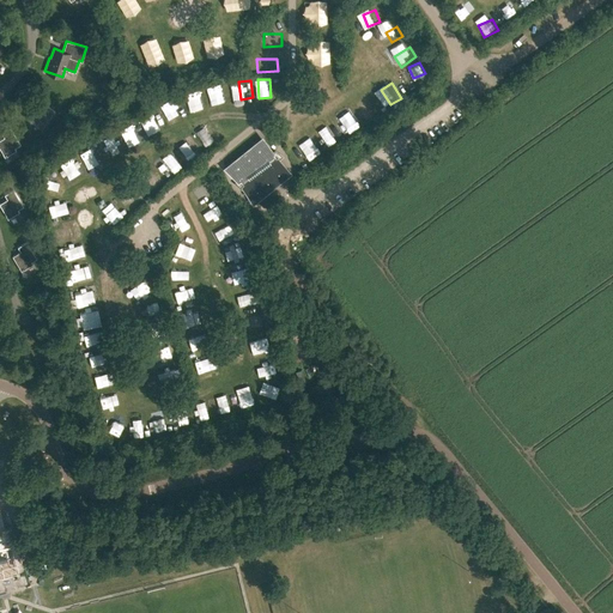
[(194,113),(205,109),(200,93),(189,96),(194,113)]
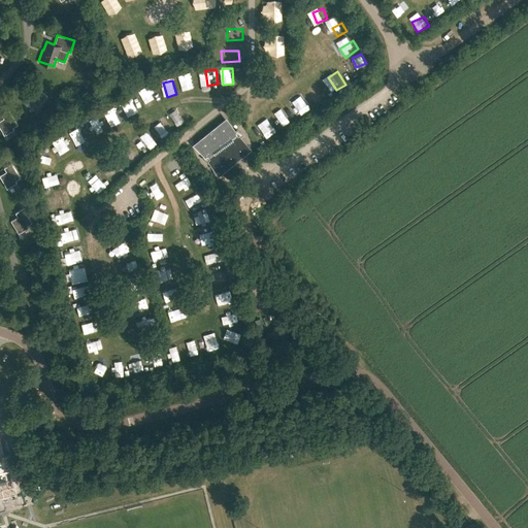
[(316,102),(325,99),(320,85),(310,89),(316,102)]
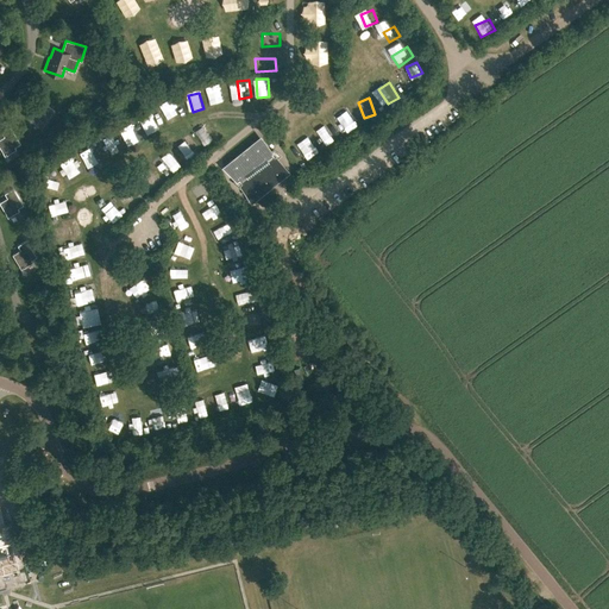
[(168,106),(177,121),(186,115),(176,101),(168,106)]
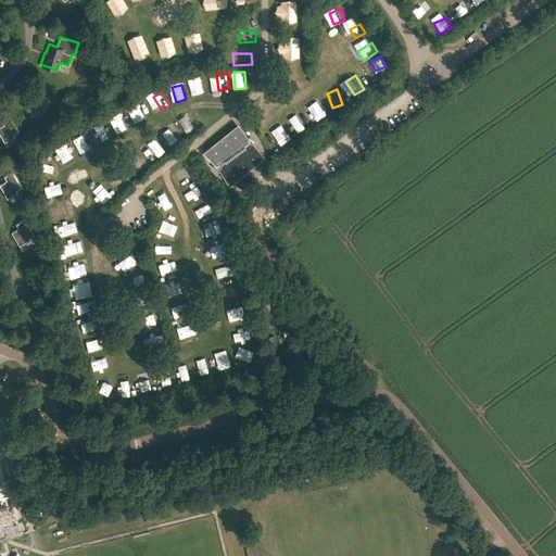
[(23,105),(38,117),(50,101),(40,93),(36,99),(30,96),(23,105)]
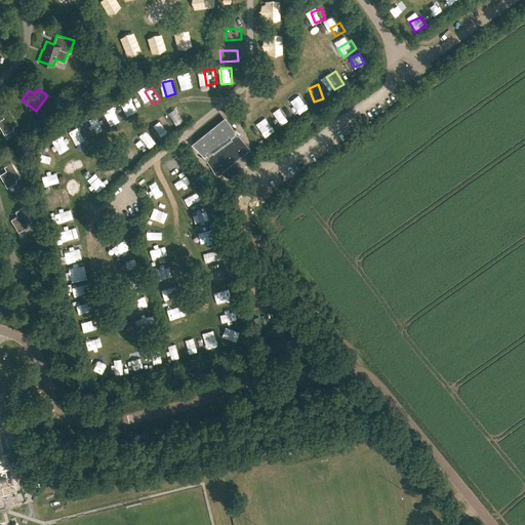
[(127,101),(133,113),(140,110),(134,96),(127,101)]
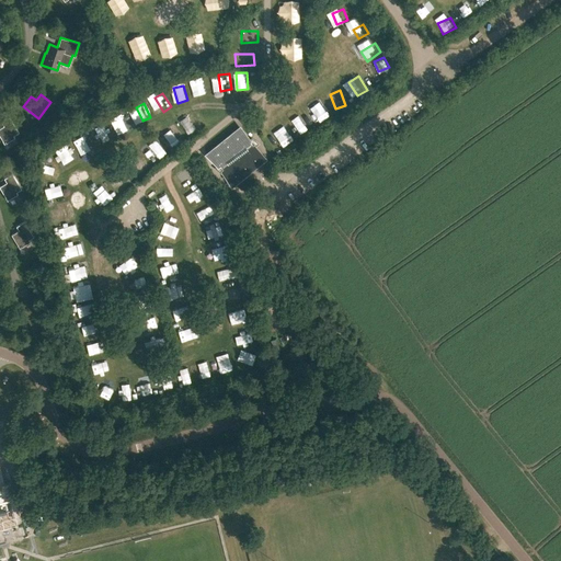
[(327,117),(322,107),(320,110),(317,103),(307,107),(316,124),(327,117)]
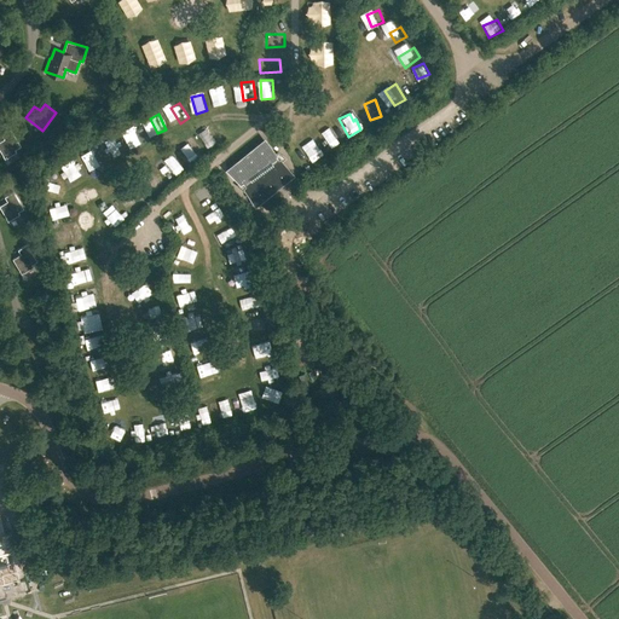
[(336,123),(324,129),(331,146),(343,140),(336,123)]
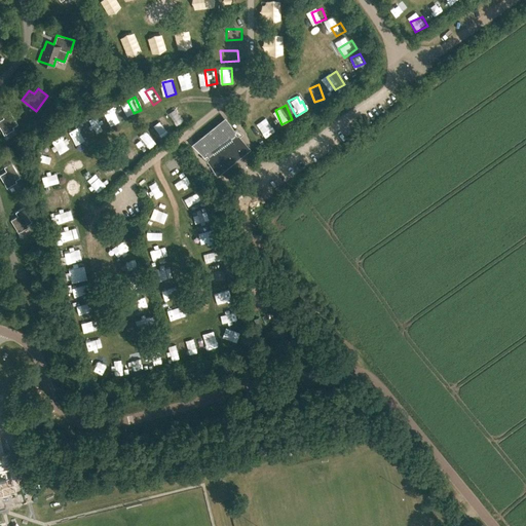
[(111,110),(116,126),(125,123),(120,107),(111,110)]
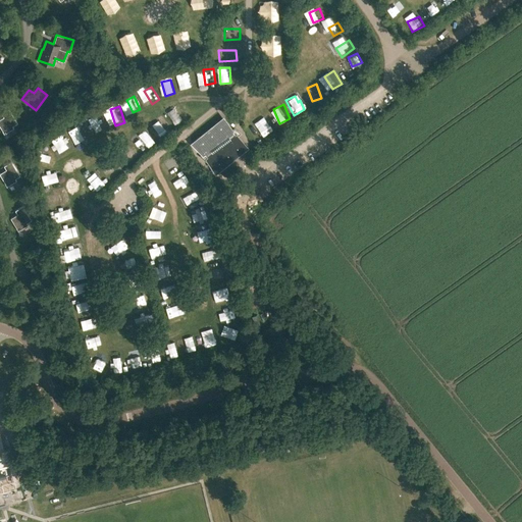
[(0,118),(0,126),(4,134),(6,132),(13,127),(12,125),(17,122),(8,108),(1,113),(3,116),(0,118)]
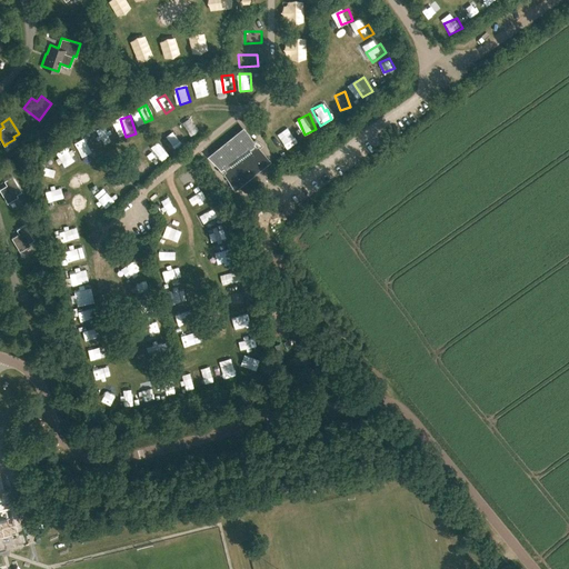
[(109,128),(99,131),(106,147),(115,142),(109,128)]
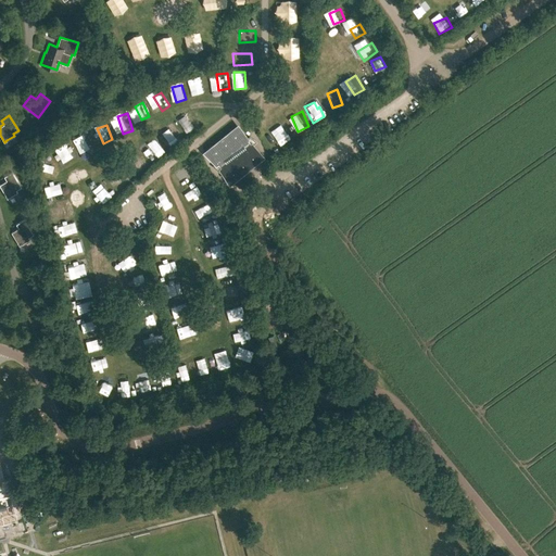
[(202,153),(214,165),(212,167),(218,173),(219,172),(229,187),(264,159),(253,146),(256,142),(250,137),(248,139),(238,125),(202,153)]
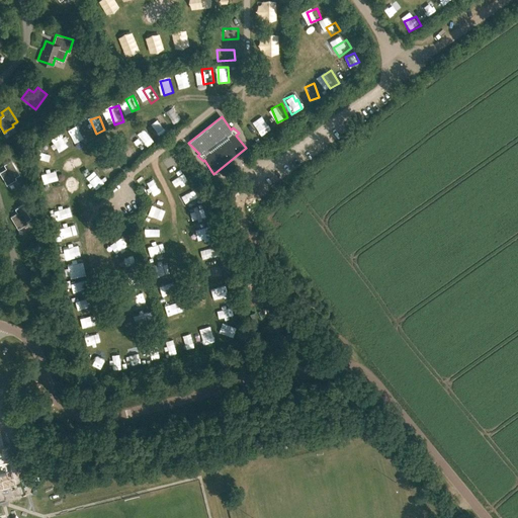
[(255,123),(262,136),(272,130),(266,117),(255,123)]
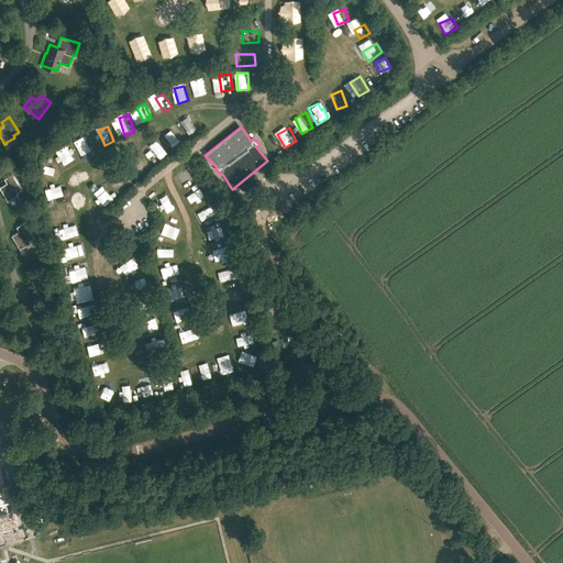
[(170,148),(181,145),(179,134),(167,136),(170,148)]
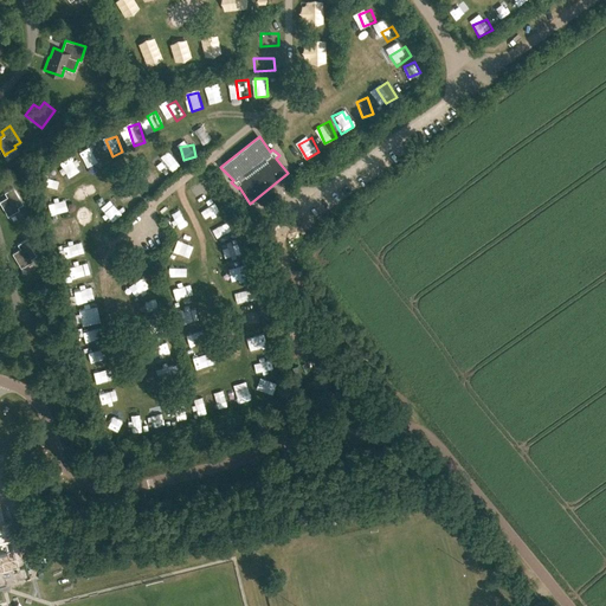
[(92,168),(104,163),(96,146),(84,150),(92,168)]
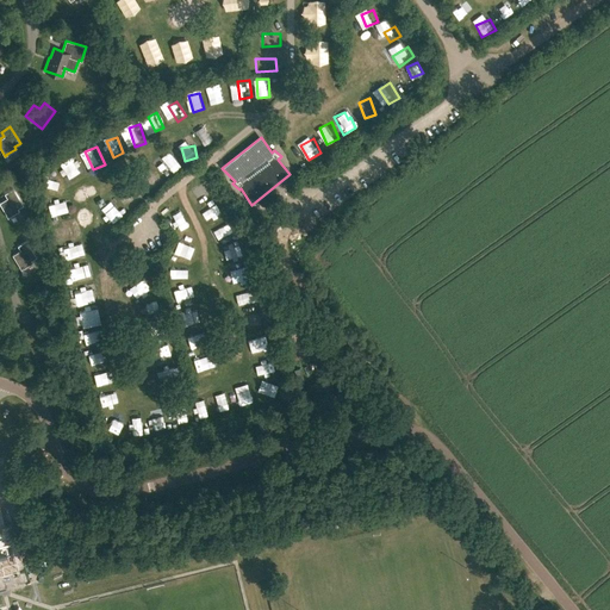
[(63,166),(72,182),(85,175),(75,160),(63,166)]
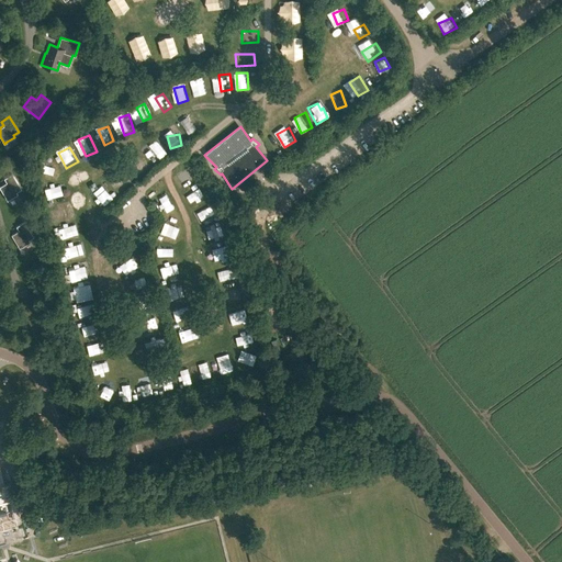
[(134,161),(143,173),(152,167),(143,155),(134,161)]
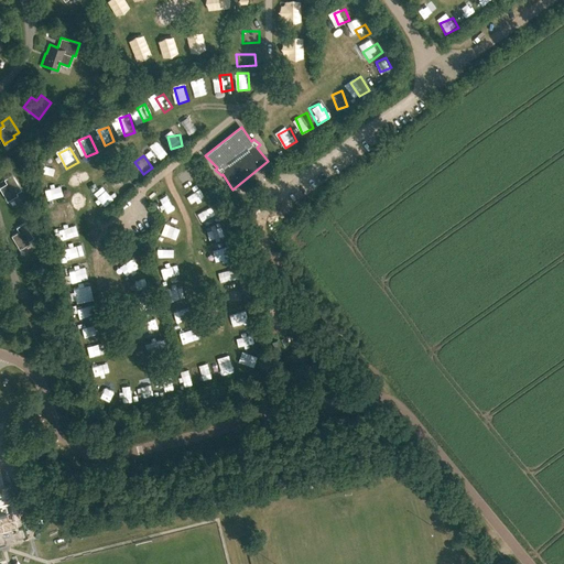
[(47,177),(58,182),(63,169),(52,165),(47,177)]
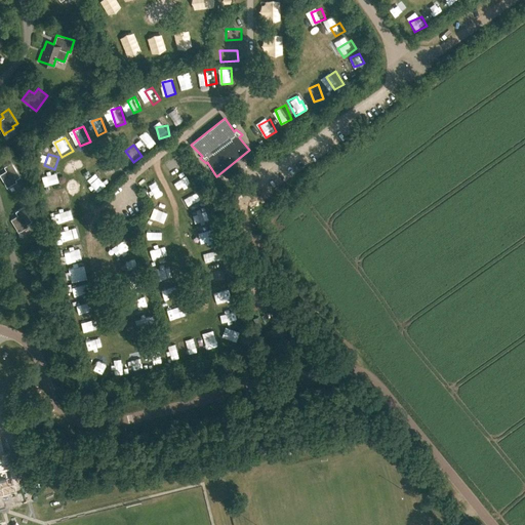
[(4,166),(6,170),(0,173),(0,175),(6,187),(16,182),(14,179),(19,176),(11,162),(4,166)]
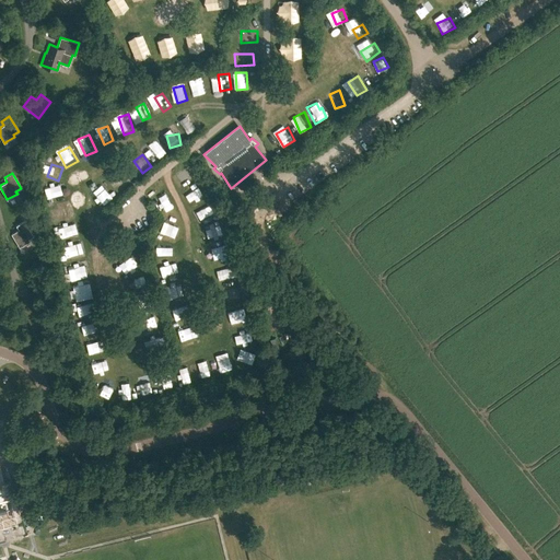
[(121,193),(130,185),(124,176),(115,183),(121,193)]
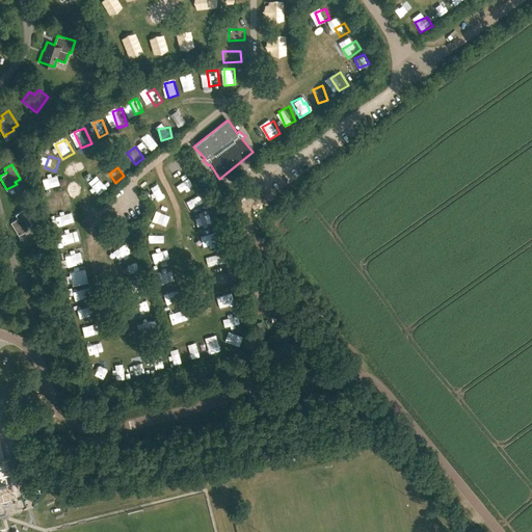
[(102,191),(111,186),(106,177),(97,182),(102,191)]
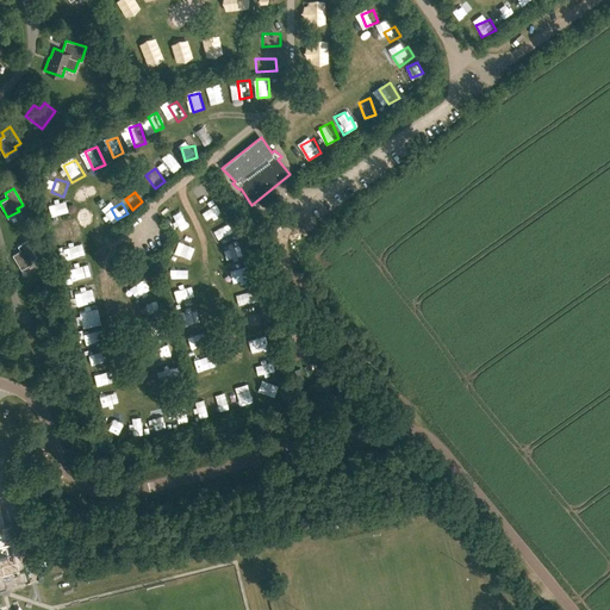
[(213,218),(224,215),(221,204),(210,207),(213,218)]
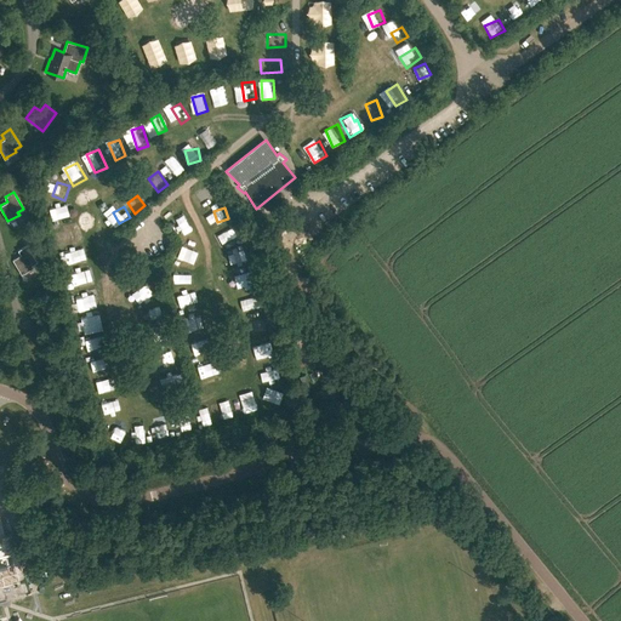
[(57,232),(61,243),(73,239),(69,228),(57,232)]
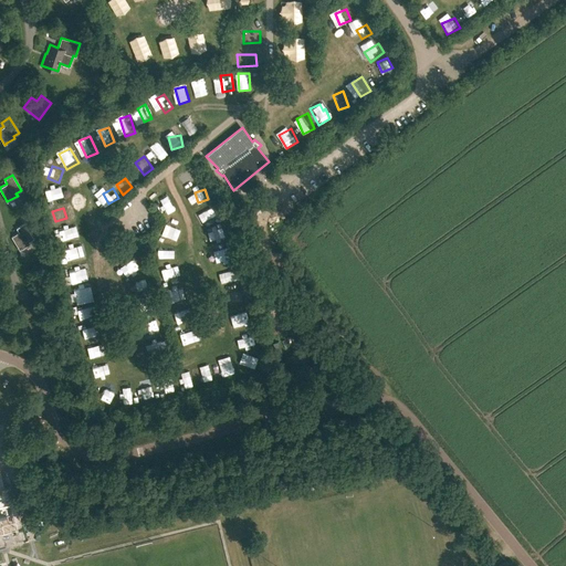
[(11,236),(20,250),(30,243),(29,241),(33,238),(24,222),(16,228),(19,231),(11,236)]
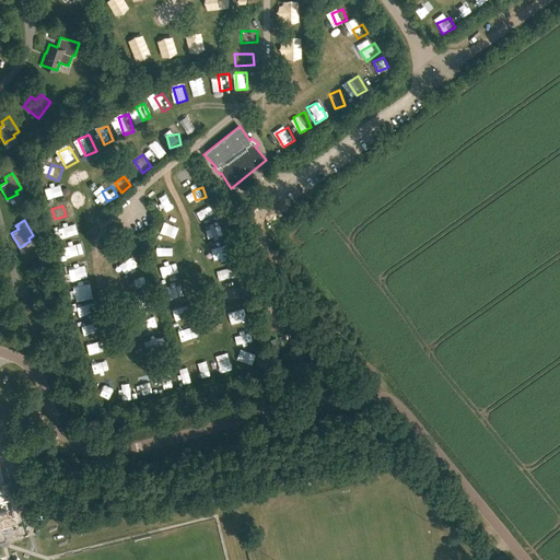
[(163,233),(178,238),(182,230),(166,224),(163,233)]
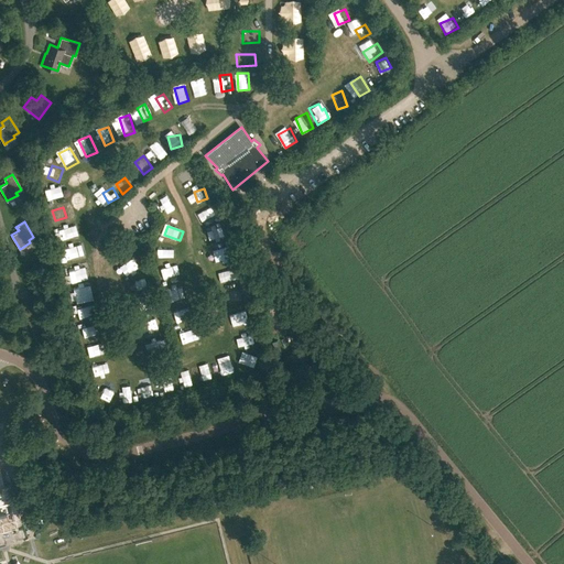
[(209,230),(212,241),(227,238),(225,227),(209,230)]
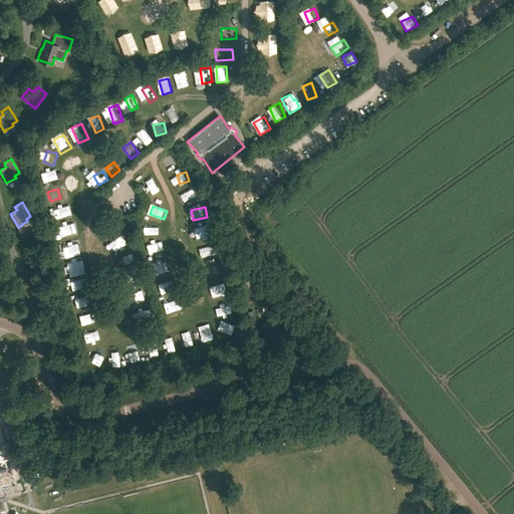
[(208,225),(199,229),(204,239),(213,235),(208,225)]
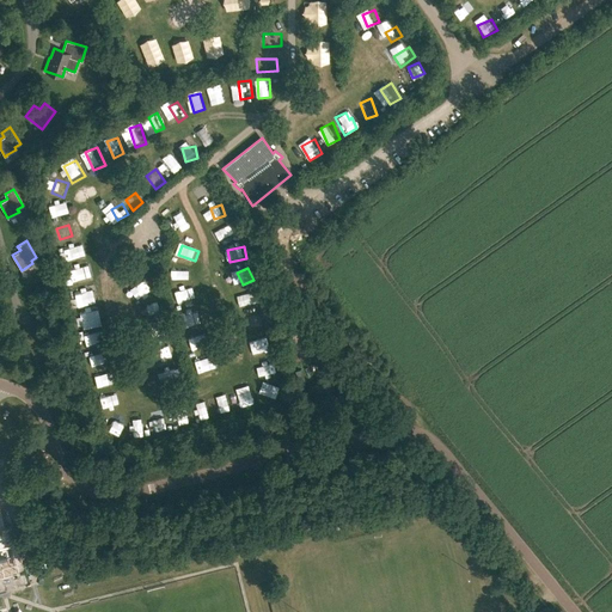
[(187,283),(187,271),(172,271),(172,283),(187,283)]
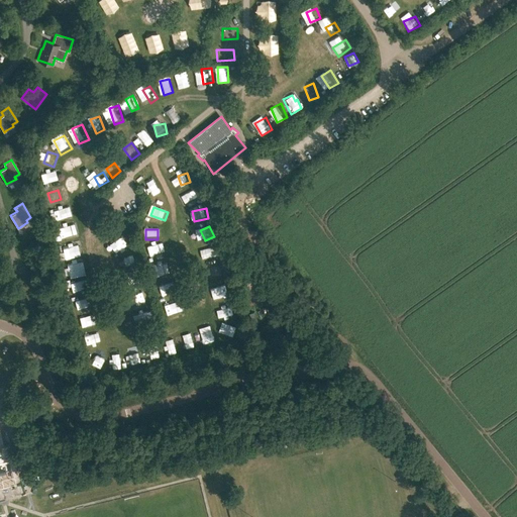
[(212,269),(214,279),(225,277),(222,266),(212,269)]
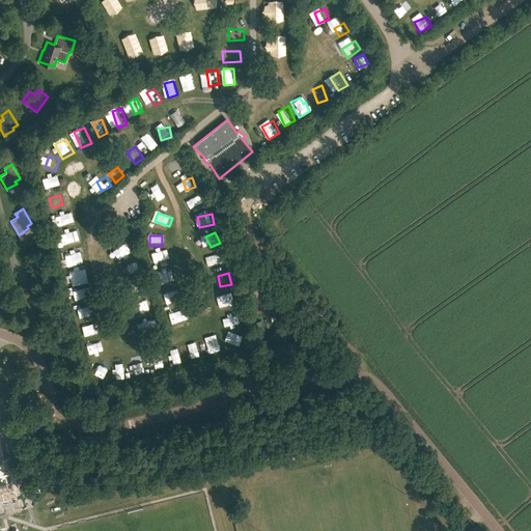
[(139,303),(141,313),(152,310),(150,300),(139,303)]
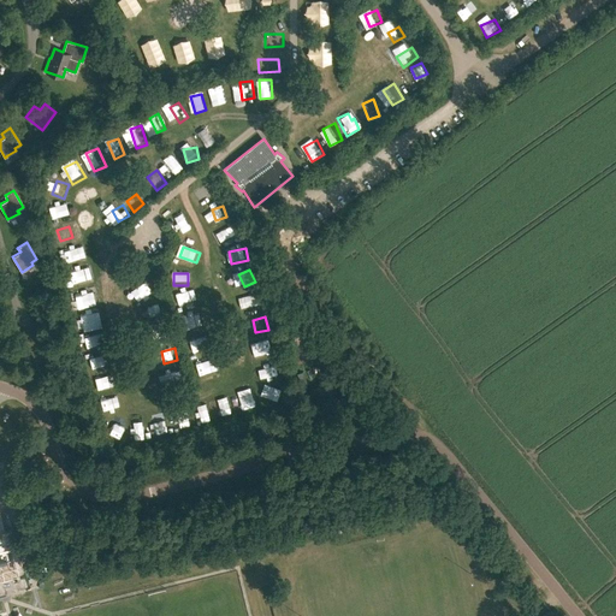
[(200,375),(211,373),(208,363),(197,366),(200,375)]
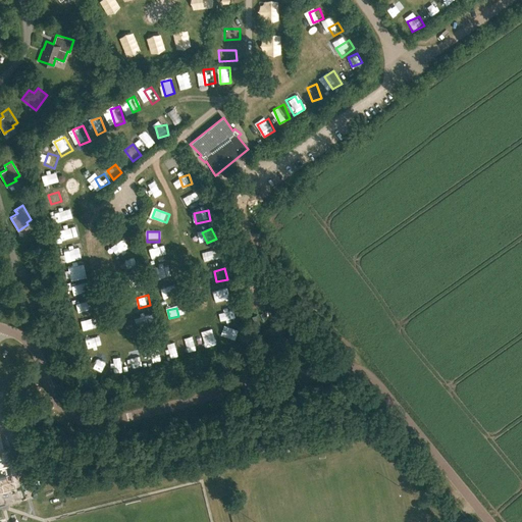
[(225,336),(236,342),(241,332),(230,327),(225,336)]
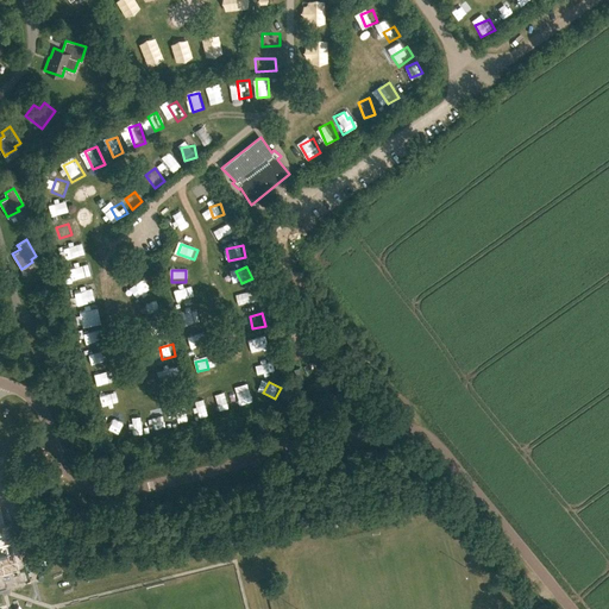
[(0,559),(14,556),(11,542),(7,531),(1,532),(0,529),(0,565),(2,565),(0,559)]
